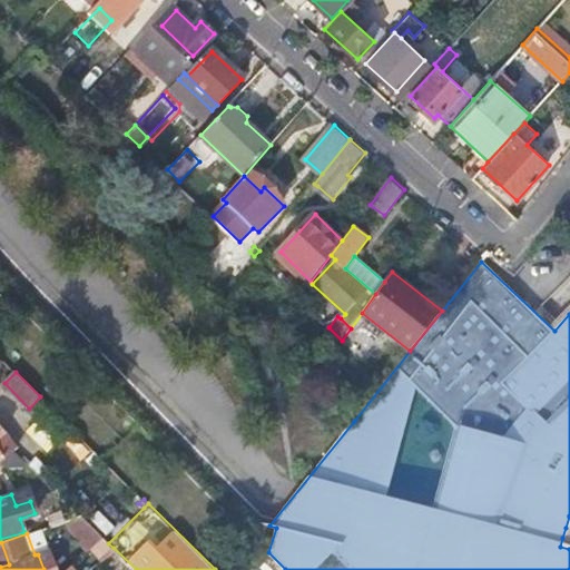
[(104,557),(114,548),(108,543),(102,537),(92,547),(104,557)]
